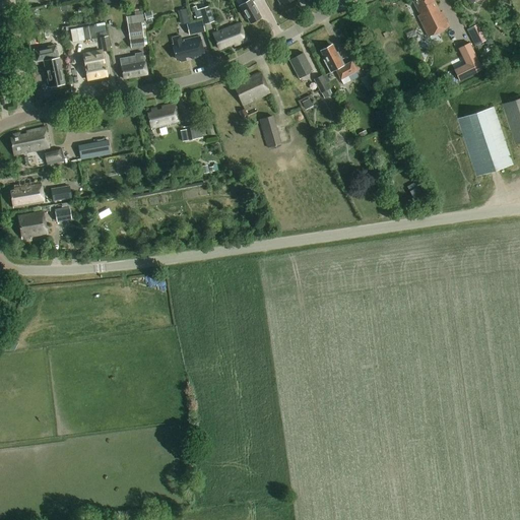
[(257,13),(258,13),(252,2),(254,0),(244,0),(245,2),(239,6),(247,19),(248,18),(251,23),(260,19),(257,13)]
